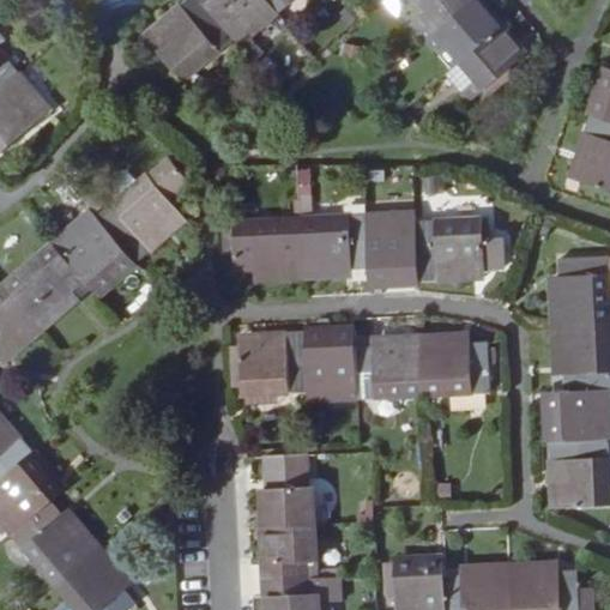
[(180,79),(230,36),(200,0),(183,0),(162,18),(168,24),(148,42),(180,79)]
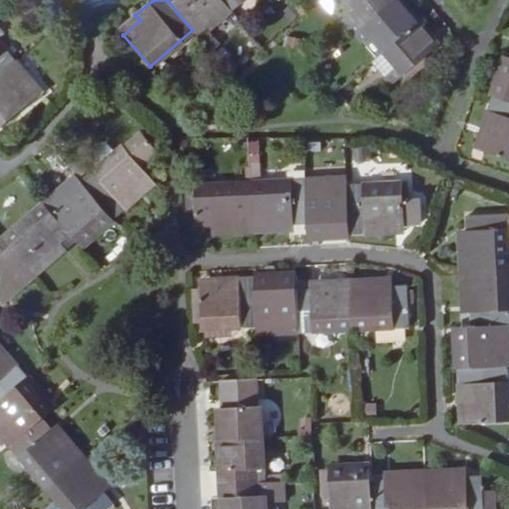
[(197,35),(228,8),(221,0),(167,0),(192,30),(197,35)]
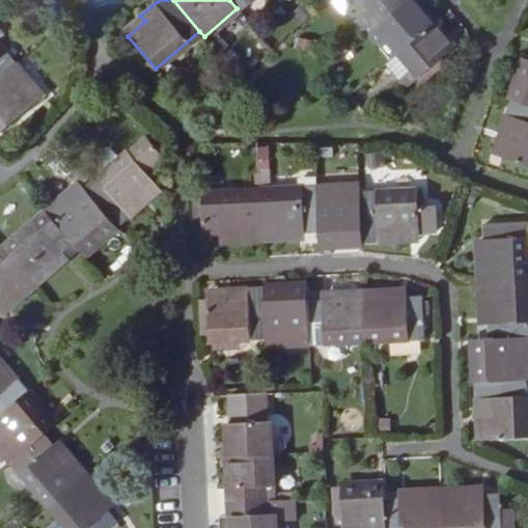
[(229,0),(237,8),(246,0),(229,0)]
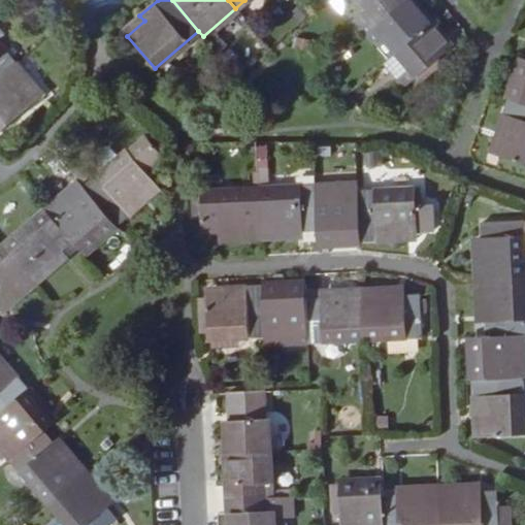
[(349,0),(365,20),(357,28),(364,35),(406,0),(349,0)]
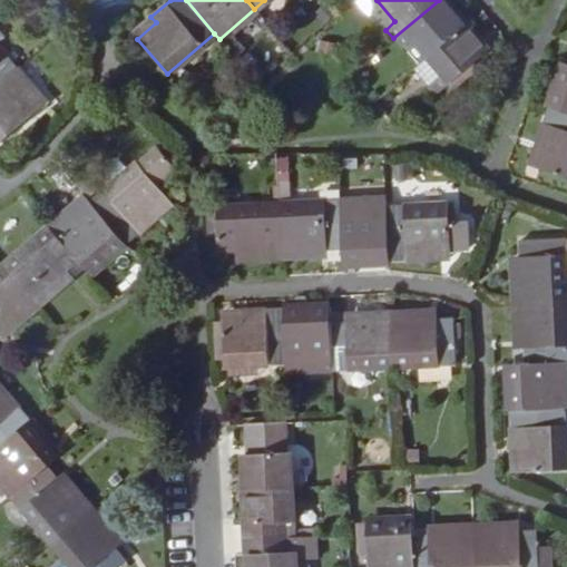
[(439,0),(393,38),(401,47),(410,40),(426,58),(463,27),(441,0),(439,0)]
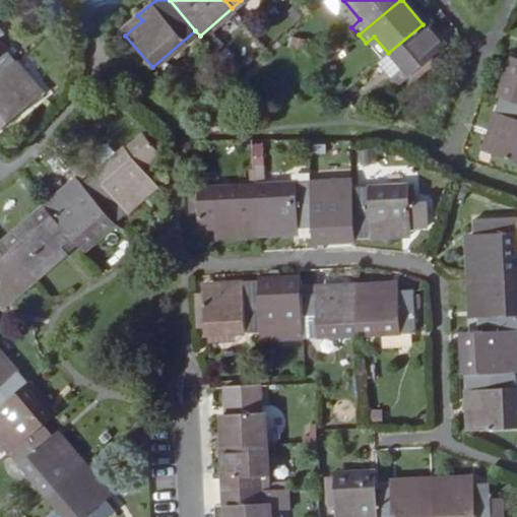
[(423,24),(388,53),(400,67),(392,74),(399,83),(444,45),(426,21),(423,24)]
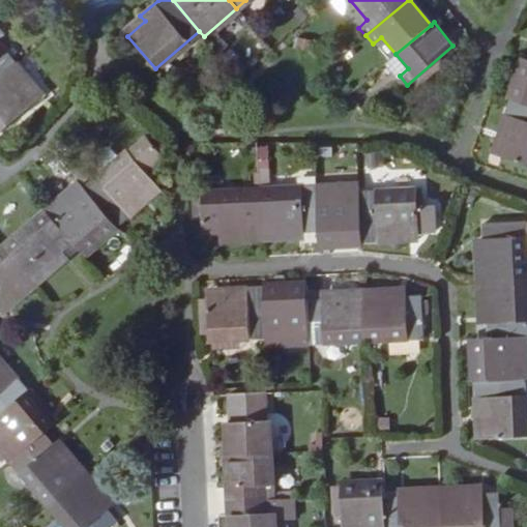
[(0,74),(13,62),(0,47),(0,74)]
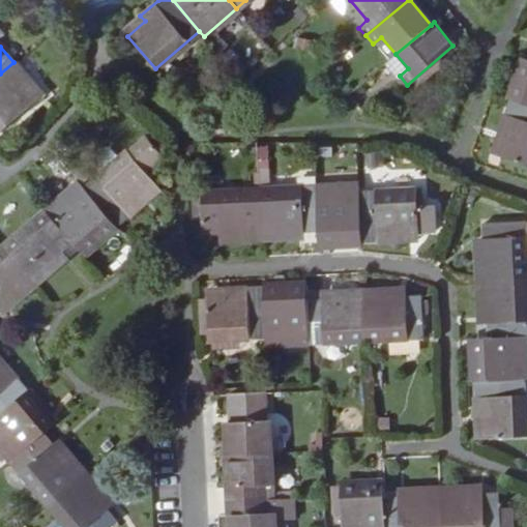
[(396,54),(387,62),(400,76),(408,68),(396,54)]
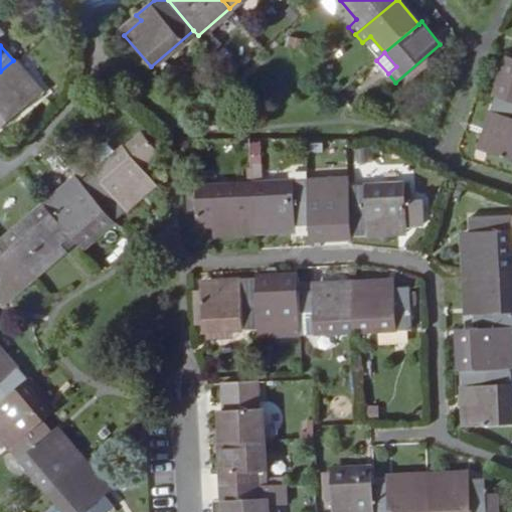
[(0,127),(40,92),(13,60),(0,71),(0,127)]
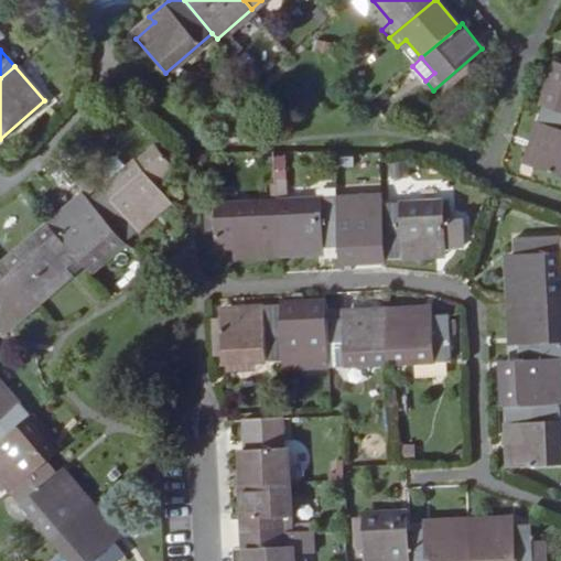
[(540,105),(560,110),(560,76),(550,74),(540,105)]
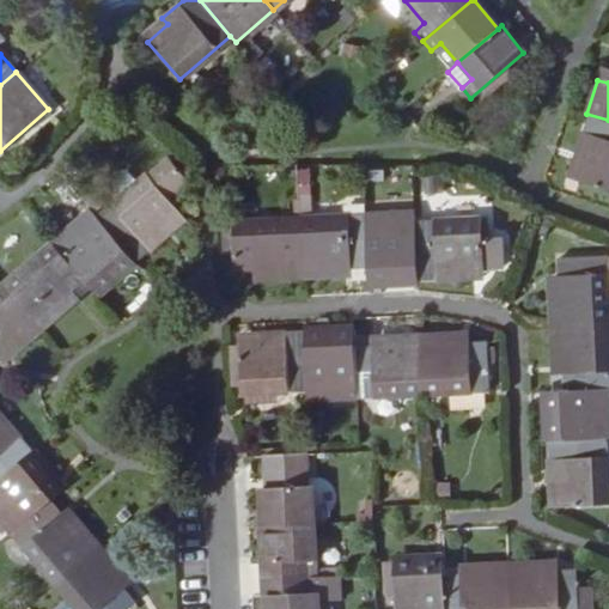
[(608,120),(586,114),(574,153),(585,156),(577,181),(608,190),(608,120)]
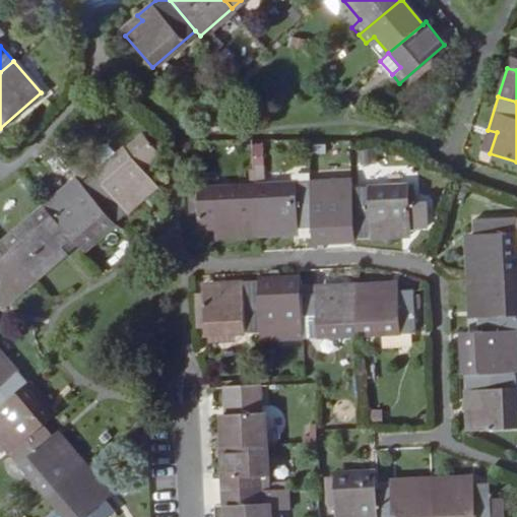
[(141,132),(81,185),(112,219),(137,198),(132,192),(149,178),(143,170),(159,155),(141,132)]
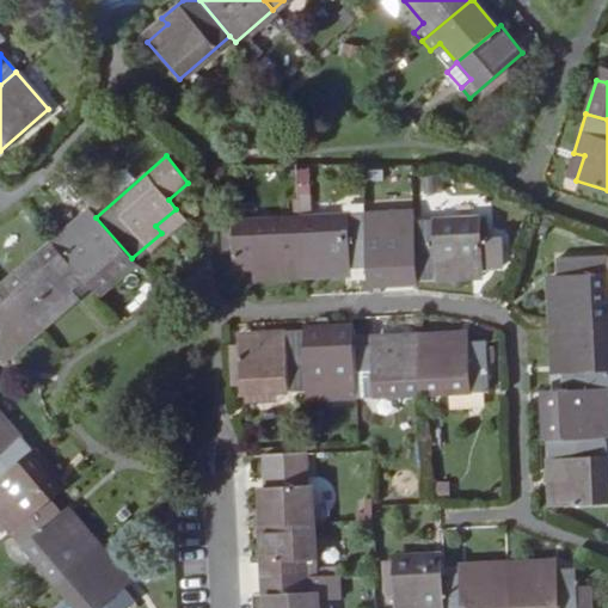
[(293,217),(305,216),(304,197),(292,197),(293,217)]
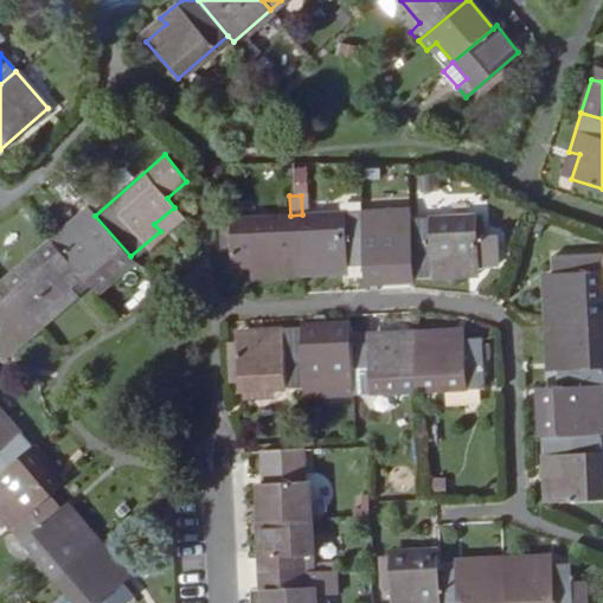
[(88,207),(51,239),(81,274),(88,282),(94,288),(130,256),(95,216),(88,207)]
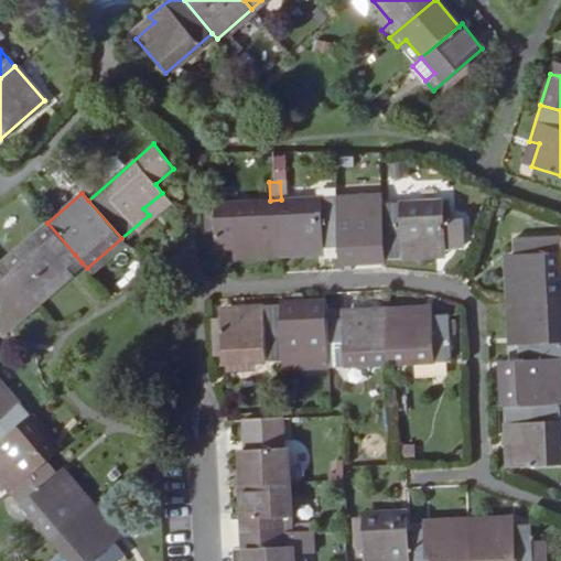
[(168,198),(162,193),(143,208),(149,215),(168,198)]
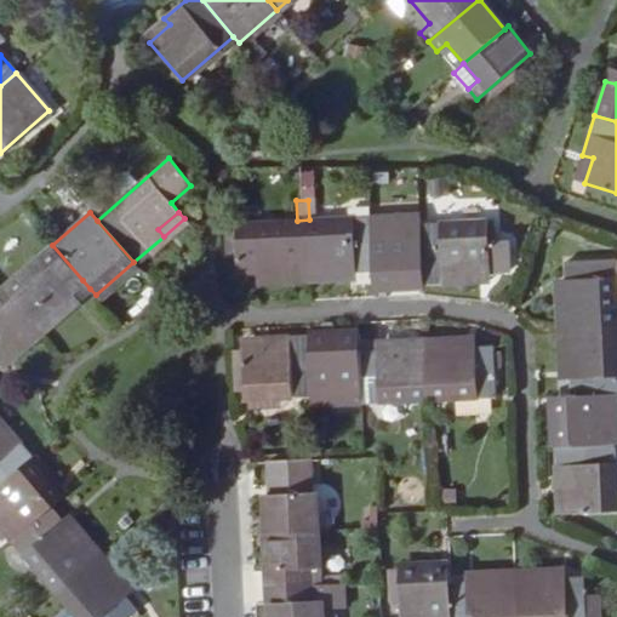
[(370,267),(383,267),(384,284),(422,283),(420,223),(420,216),(369,217),(370,267)]
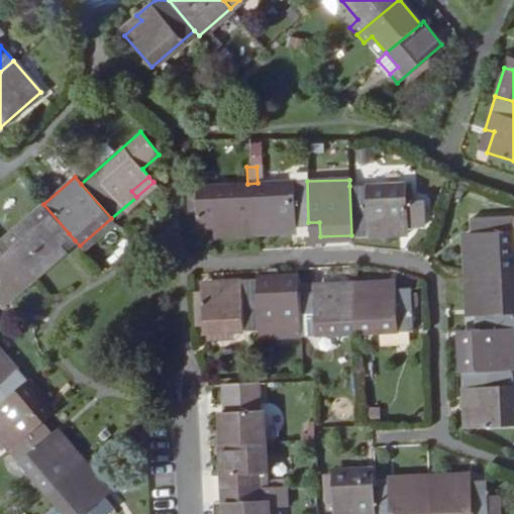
[(307,181),(258,183),(247,184),(249,233),(287,231),(287,223),(308,222),(307,181)]
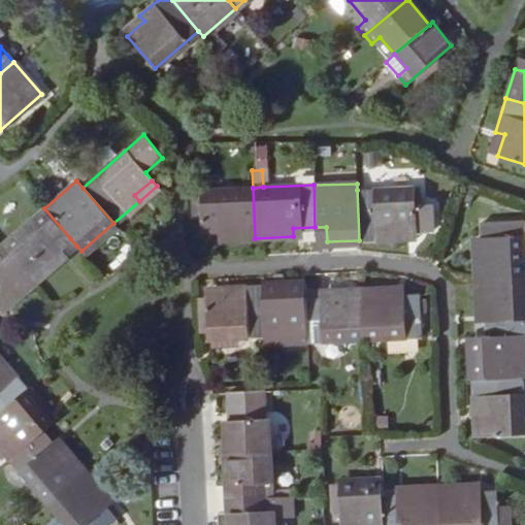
[(221,239),(255,238),(253,188),(199,190),(201,232),(220,231),(221,239)]
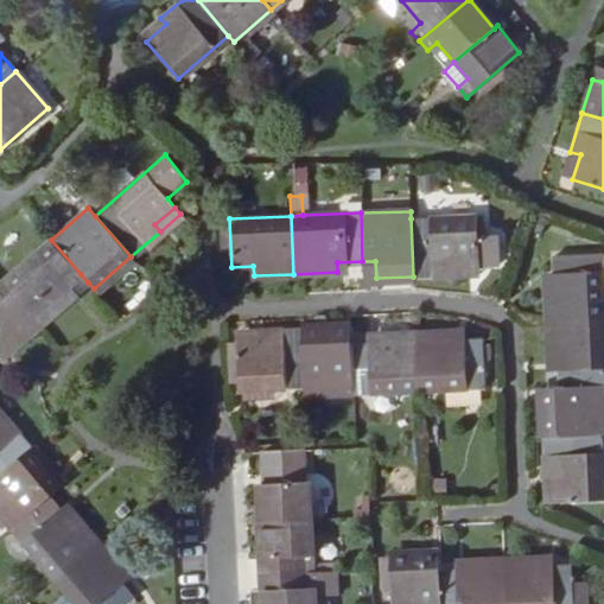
[(411,218),(413,277),(455,275),(453,267),(478,267),(498,266),(497,236),(477,236),(476,217),(411,218)]
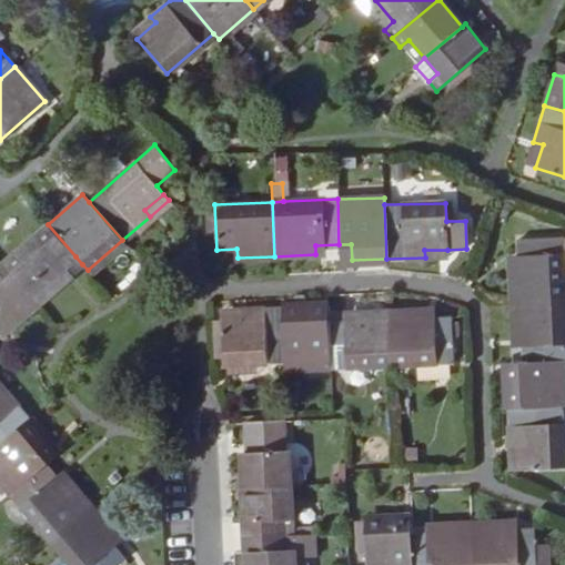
[(76,256),(48,224),(1,264),(36,304),(67,278),(60,270),(76,256)]
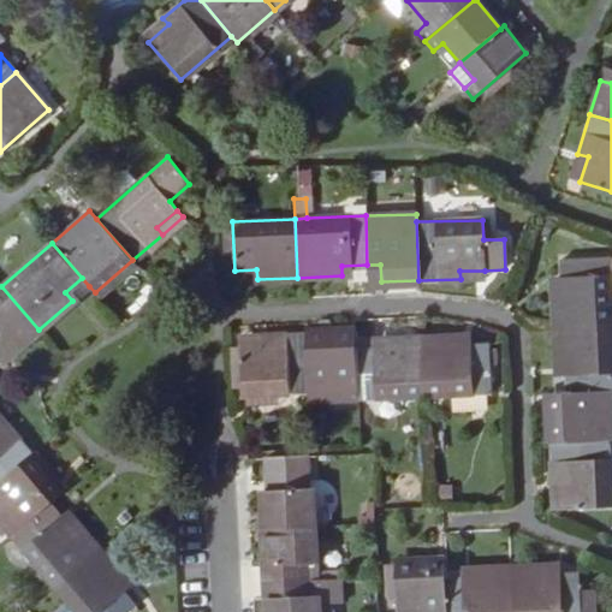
[(562,280),(551,280),(553,325),(610,322),(608,293),(611,292),(611,256),(607,257),(607,255),(560,257),(562,280)]
